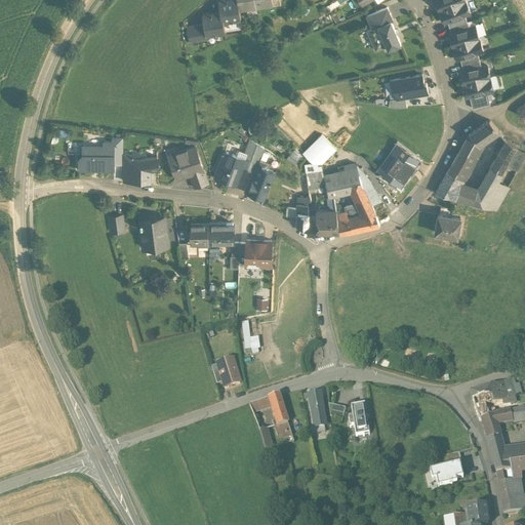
[(227,0),(217,2),(219,12),(220,12),(221,23),(223,23),(231,21),(231,22),(233,22),(232,21),(240,19),(238,9),(236,0),(227,0)]
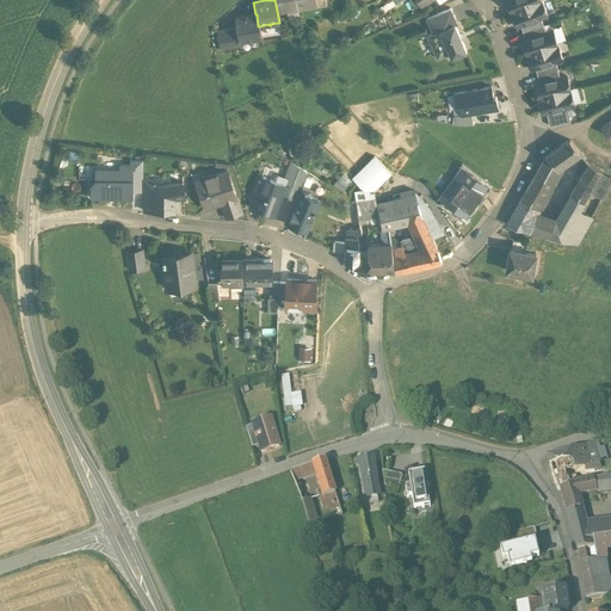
[(295,0),(275,0),(277,11),(297,7),(295,0)]
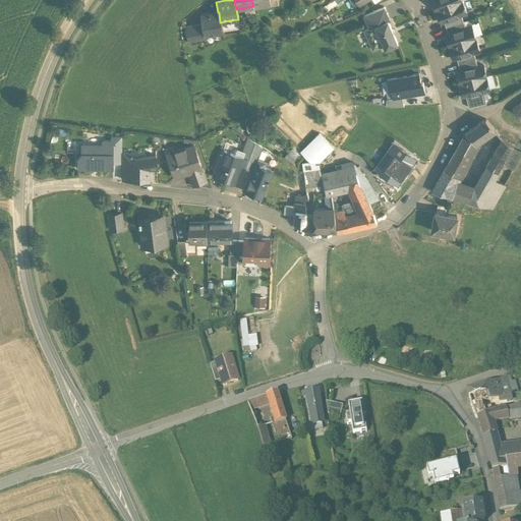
[(341,0),(334,0),(323,8),(327,12),(342,1),(341,0)]
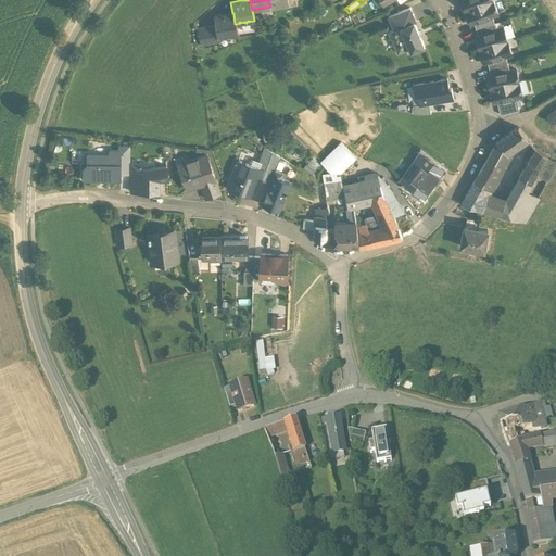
[(460,0),(465,12),(493,1),(492,0),(460,0)]
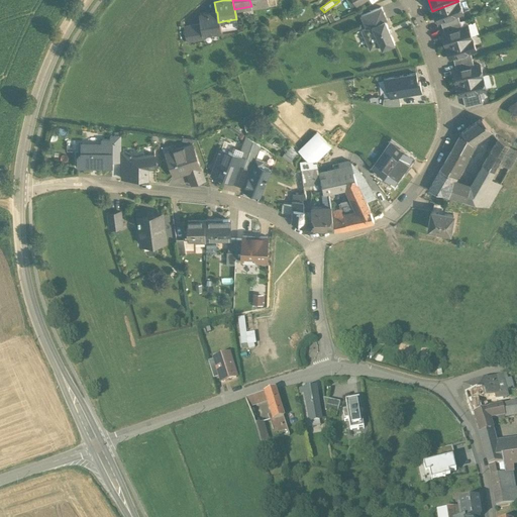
[(458,1),(432,11),(437,23),(440,22),(457,15),(463,13),(458,1)]
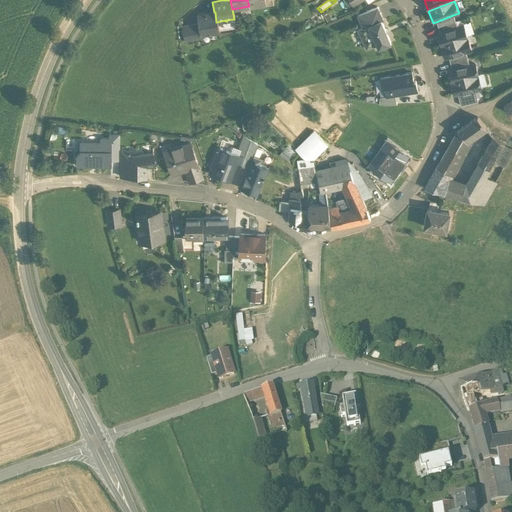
[(378,8),(357,17),(362,29),(381,21),(381,22),(383,21),(378,8)]
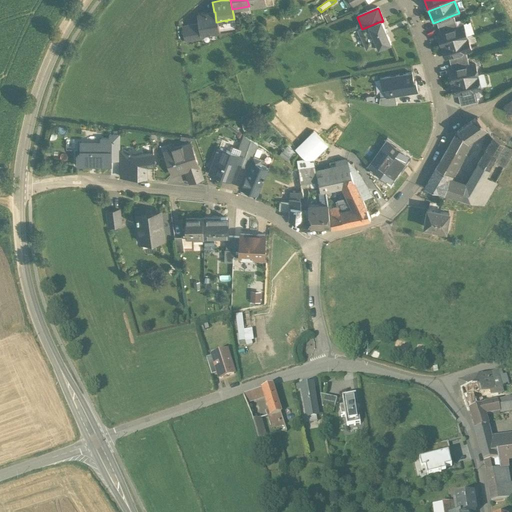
[(214,12),(196,15),(198,25),(200,35),(219,32),(217,22),(216,22),(215,12),(214,12)]
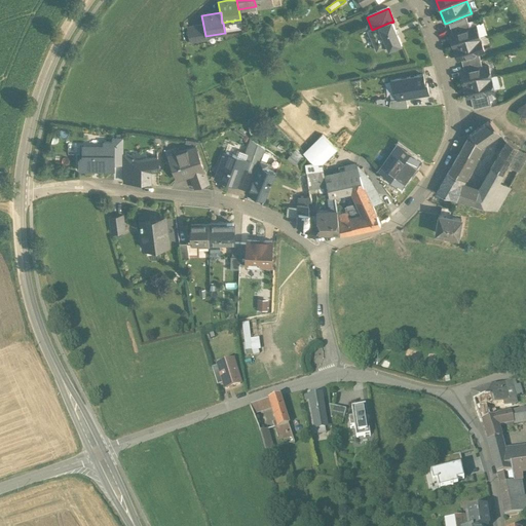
[(465,15),(448,23),(450,28),(467,22),(465,15)]
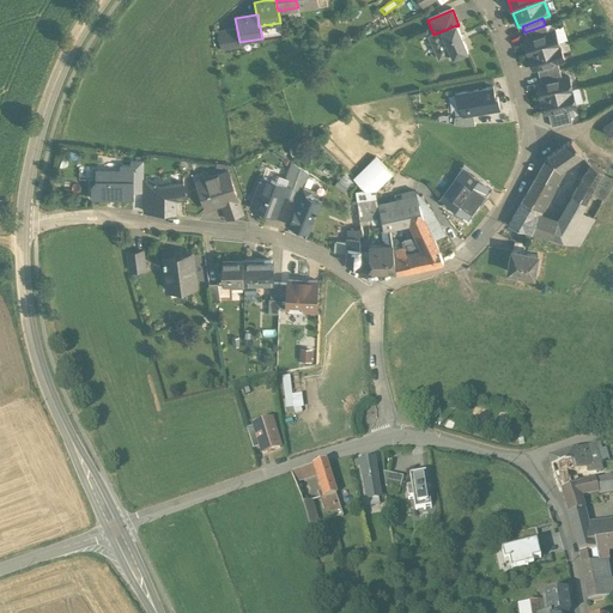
[(434,35),(429,37),(438,61),(453,55),(454,59),(468,53),(456,26),(456,25),(434,35)]
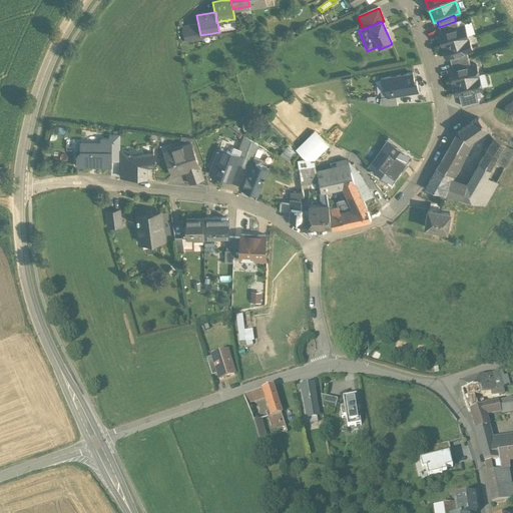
[(456,21),(439,27),(441,33),(458,28),(456,21)]
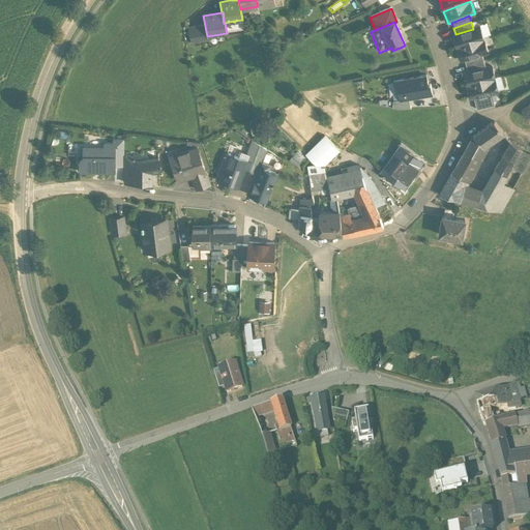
[(205,26),(187,29),(190,45),(208,41),(207,36),(205,26)]
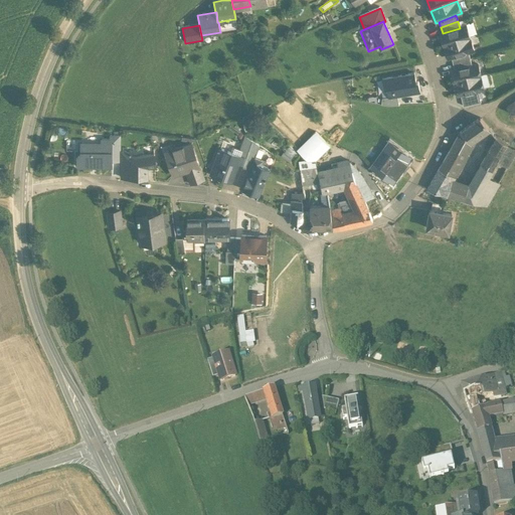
[(443,33),(440,34),(444,46),(470,38),(466,26),(460,28),(443,33)]
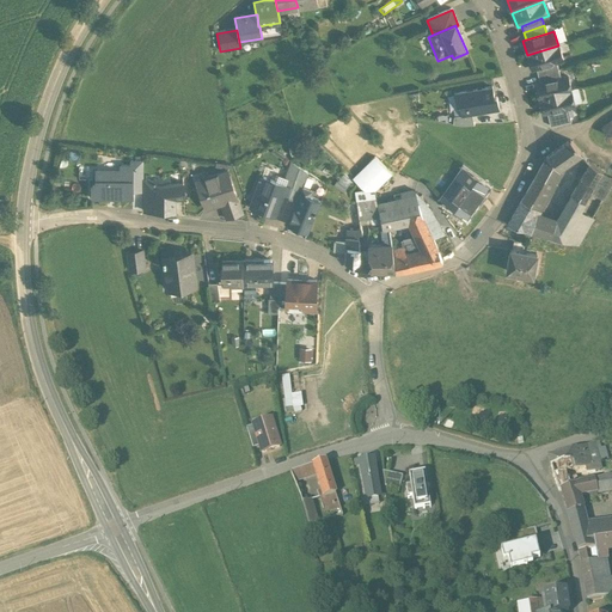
[(558,46),(527,55),(532,71),(536,69),(556,62),(563,60),(558,46)]
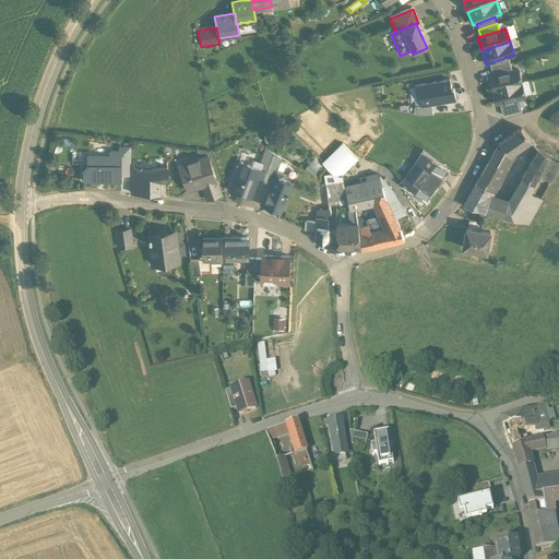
[(508,57),(489,63),(491,70),(510,64),(508,57)]
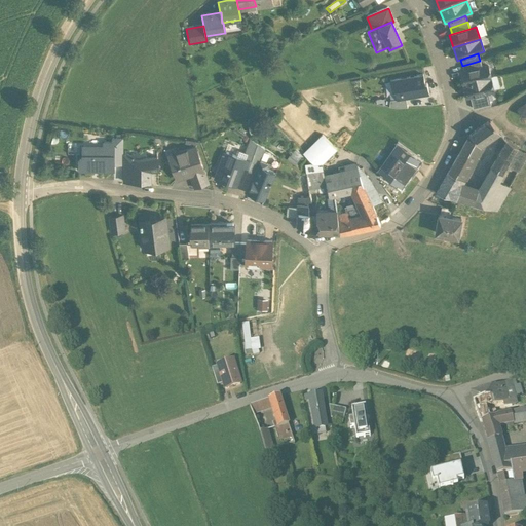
[(480,61),(462,66),(463,72),(482,68),(480,61)]
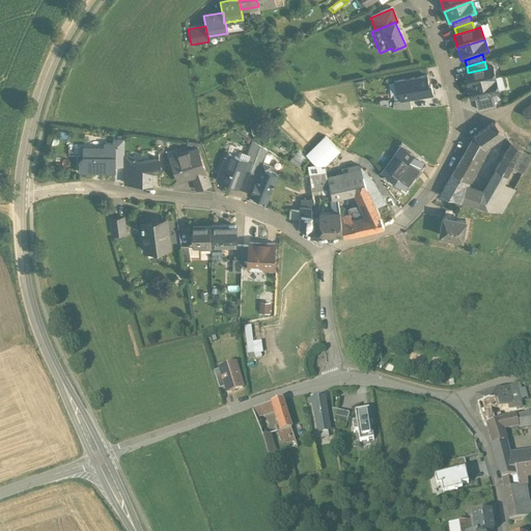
[(468,73),(465,74),(468,86),(496,80),(493,66),(486,68),(468,73)]
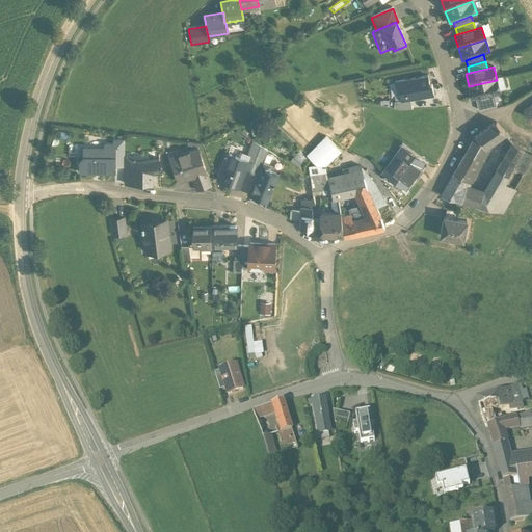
[(430,77),(396,84),(401,105),(434,98),(430,77)]
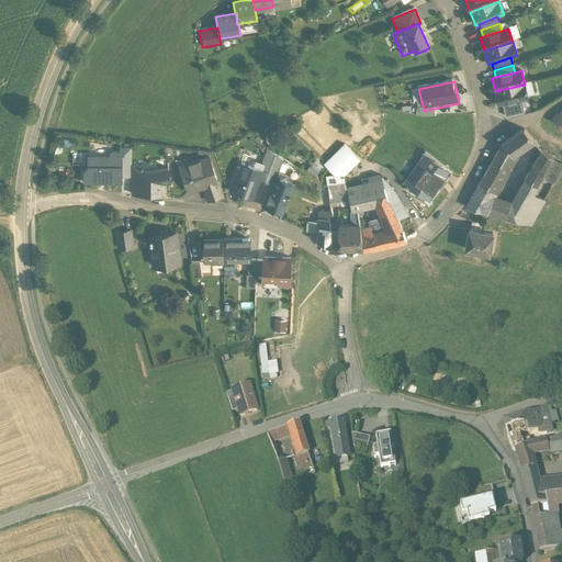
[(525,85),(495,91),(498,105),(502,104),(521,100),(528,98),(525,85)]
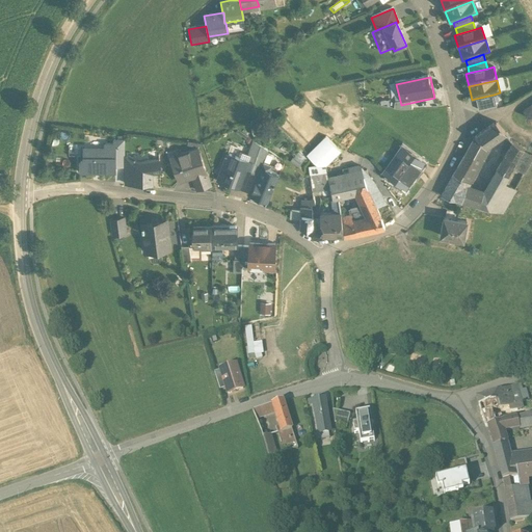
[(494,95),(475,99),(478,111),(497,107),(494,95)]
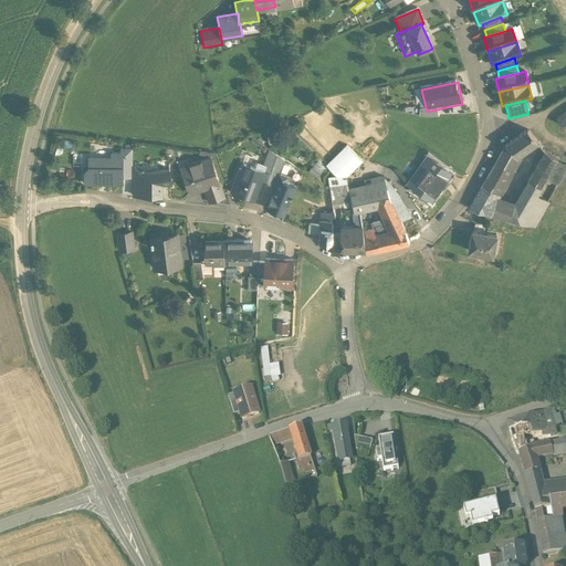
[(565,113),(556,121),(565,135),(565,113)]
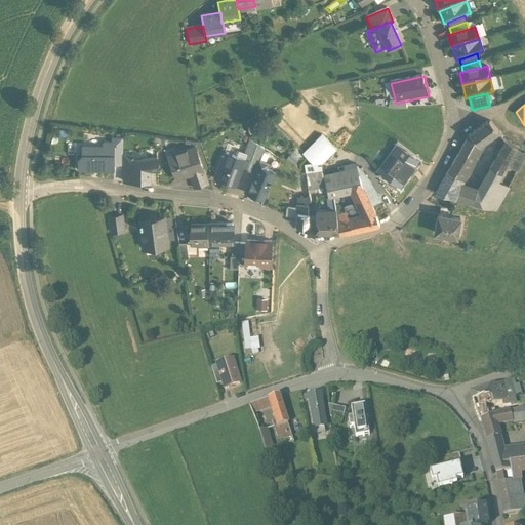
[(489,122),(470,134),(461,149),(475,157),(481,145),(497,132),(489,122)]
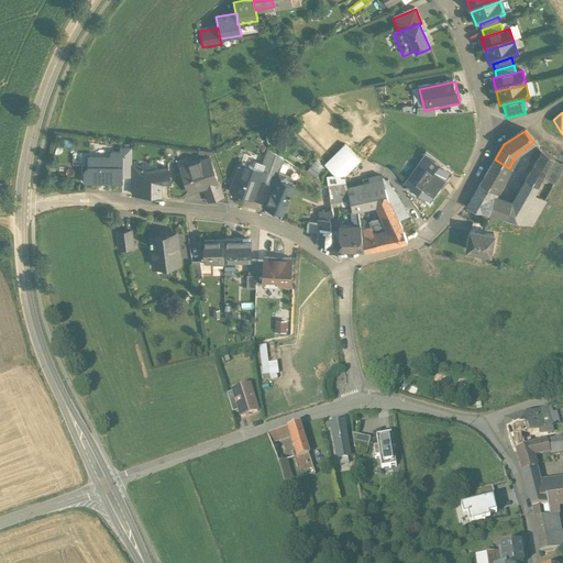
[(343,148),(324,167),(335,178),(342,179),(359,164),(343,148)]
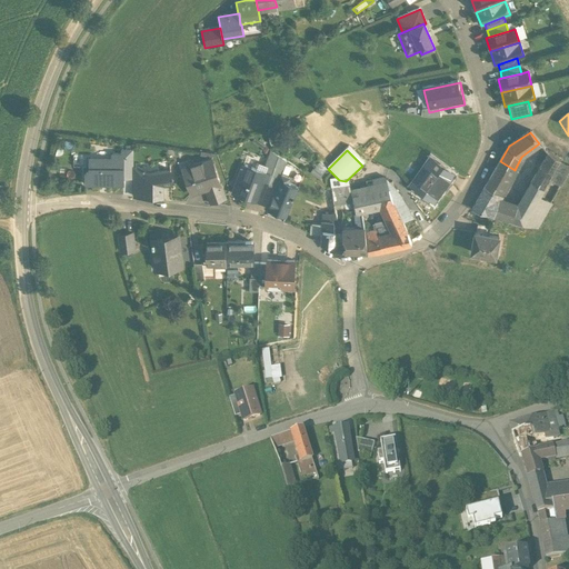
[(86,186),(122,186),(122,179),(122,165),(132,165),(132,151),(121,151),(121,156),(112,156),(112,161),(90,161),(90,173),(86,173),(86,186)]
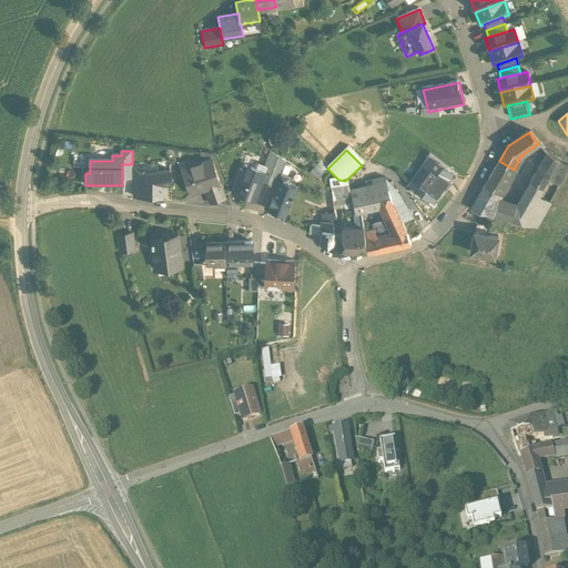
[(547,153),(517,206),(498,201),(492,216),(535,229),(565,176),(554,170),(559,160),(547,153)]
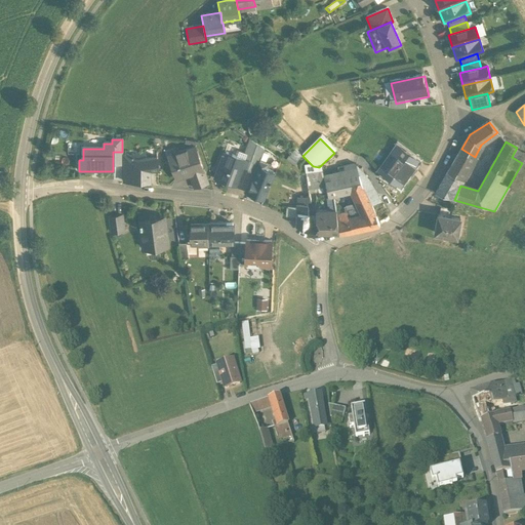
[(419,161),(398,146),(379,172),(401,188),(419,161)]
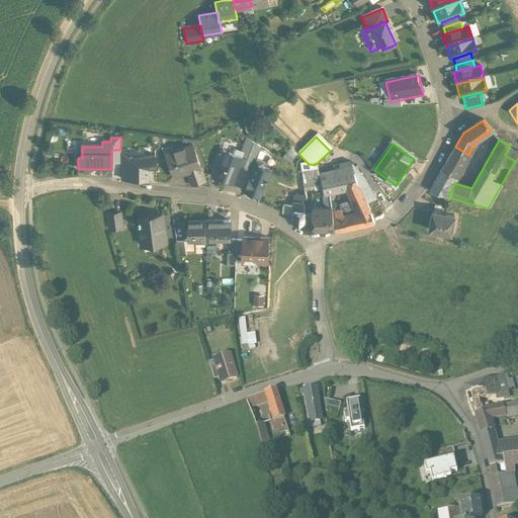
[(192,147),(165,156),(167,160),(165,163),(166,166),(170,168),(173,179),(186,174),(199,170),(192,147)]
